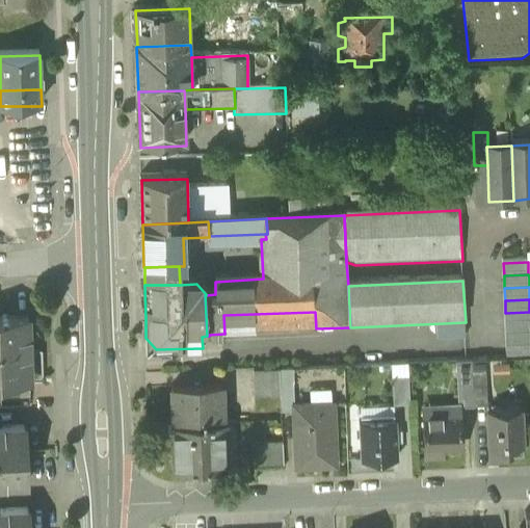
[(315,312),(223,315),(224,334),(224,339),(316,335),(316,328),(315,312)]
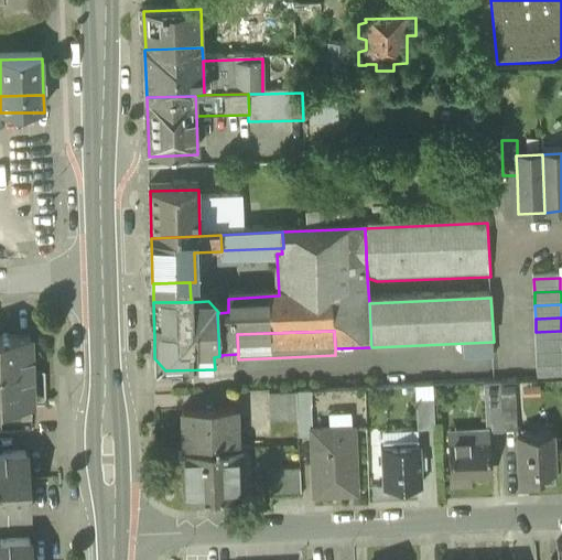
[(561,331),(536,332),(537,345),(561,344),(561,331)]
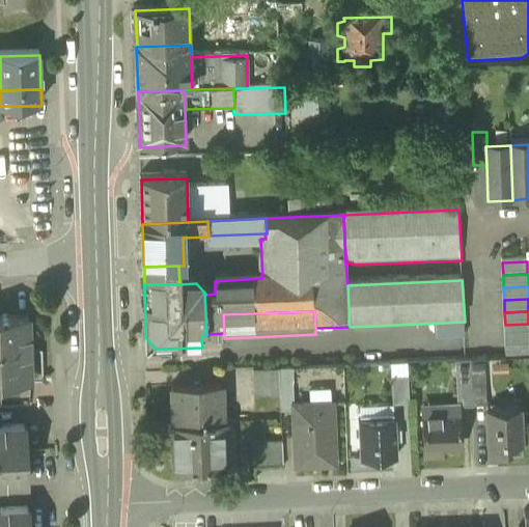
[(29,322),(0,323),(0,354),(1,381),(30,380),(31,380),(31,355),(29,322)]
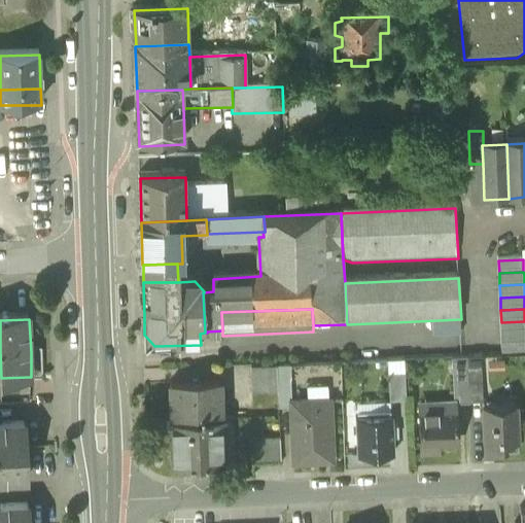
[(524,321),(501,322),(501,335),(524,334),(524,321)]
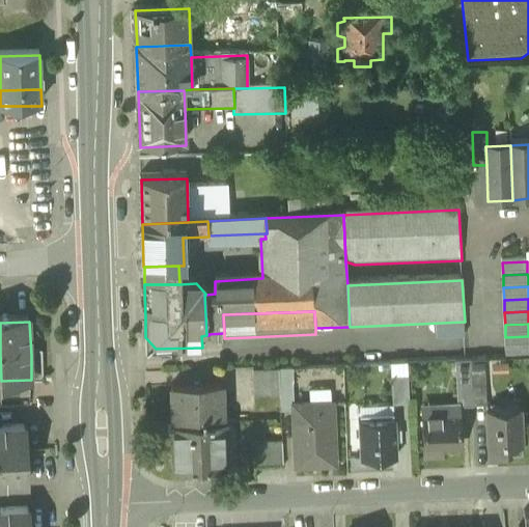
[(528,336),(505,337),(506,350),(528,349),(528,336)]
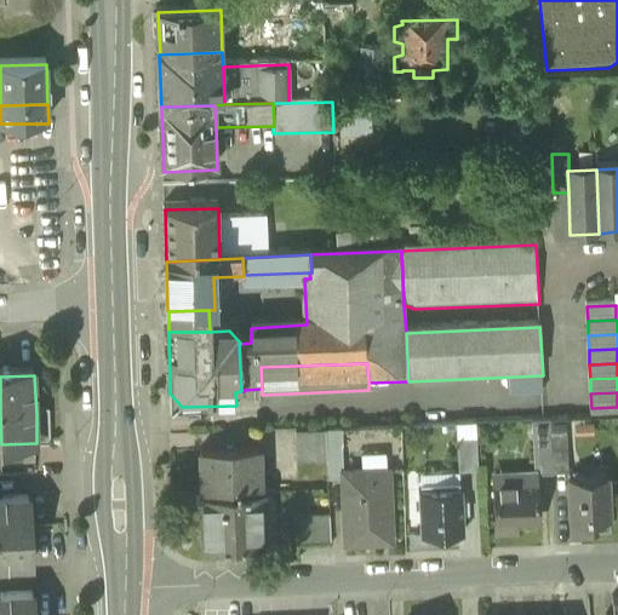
[(617,407),(591,408),(591,423),(617,420),(617,407)]
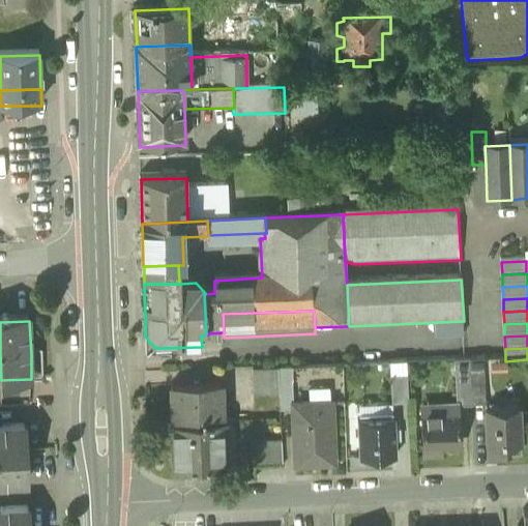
[(44,354),(31,354),(31,379),(30,379),(30,385),(45,385),(44,354)]
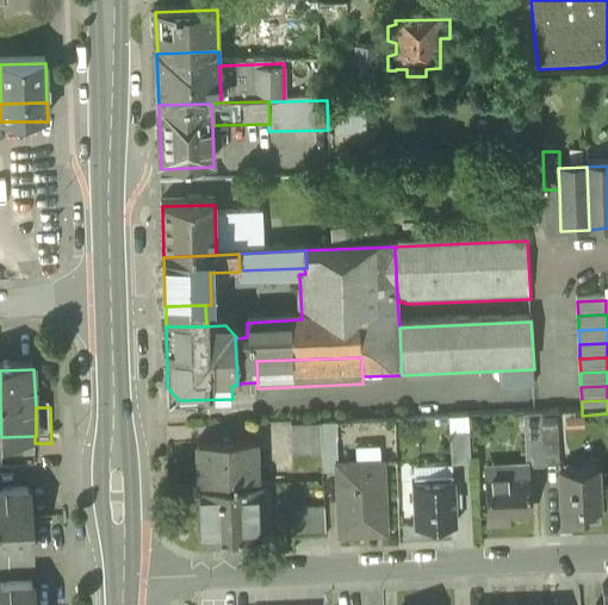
[(525,432),(544,431),(544,417),(525,418),(525,432)]
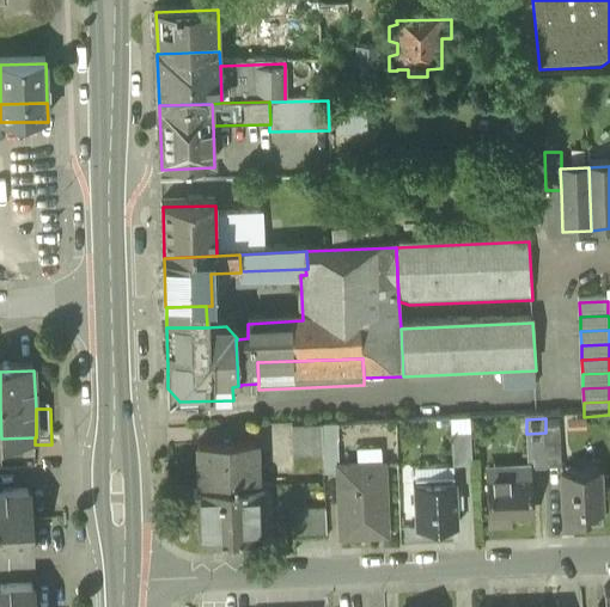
[(546,418),(546,433),(560,431),(561,418),(546,418)]
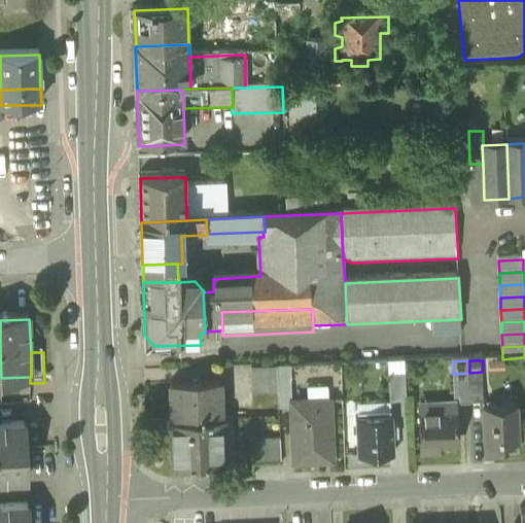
[(279,389),(278,369),(248,371),(249,390),(279,389)]
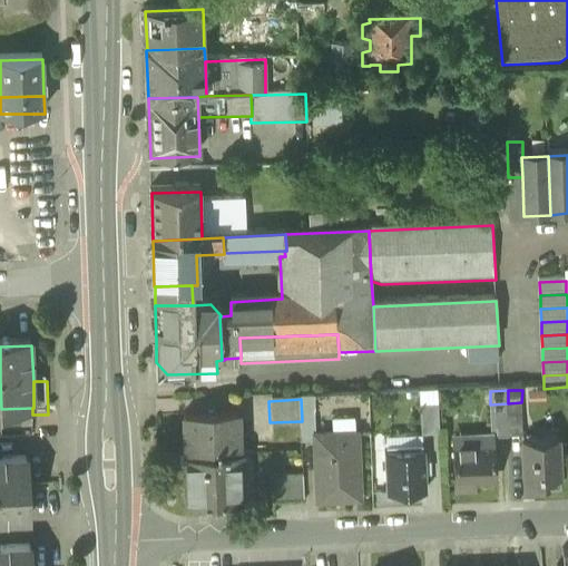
[(303,438),(315,438),(313,399),(301,399),(303,438)]
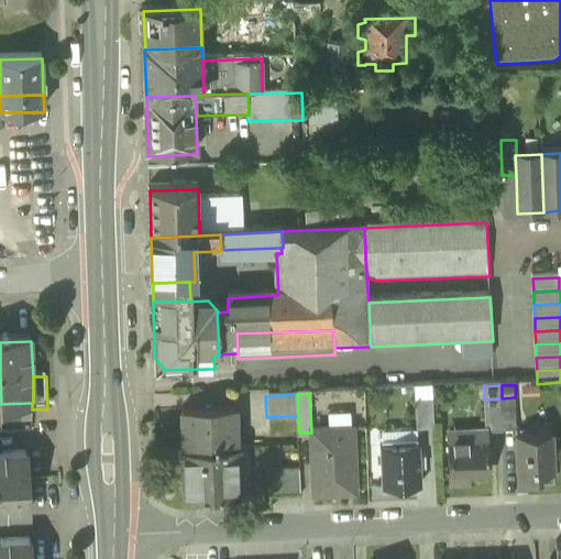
[(515,397),(502,398),(504,434),(517,434),(515,397)]
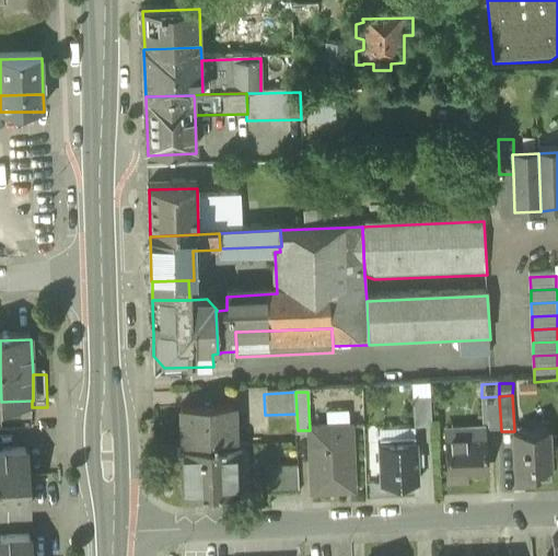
[(501,431),(499,396),(481,397),(484,432),(501,431)]
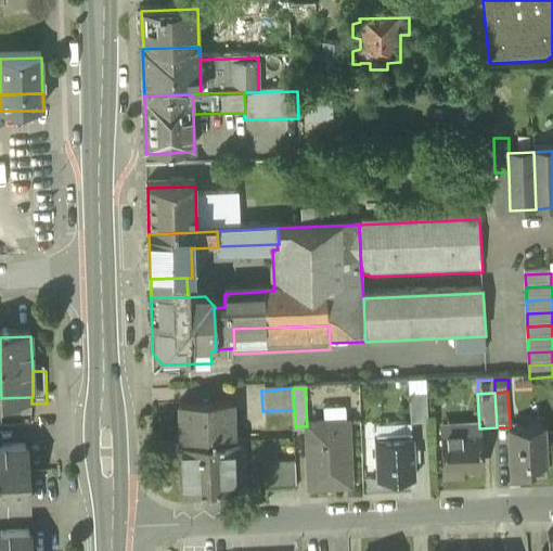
[(427,396),(410,397),(411,425),(429,424),(427,396)]
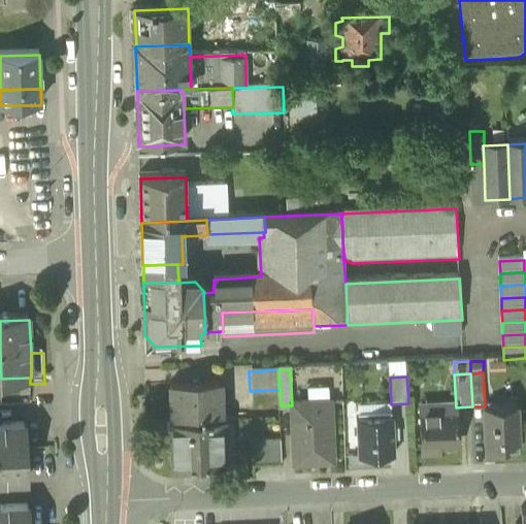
[(220,386),(171,388),(172,424),(222,421),(220,386)]
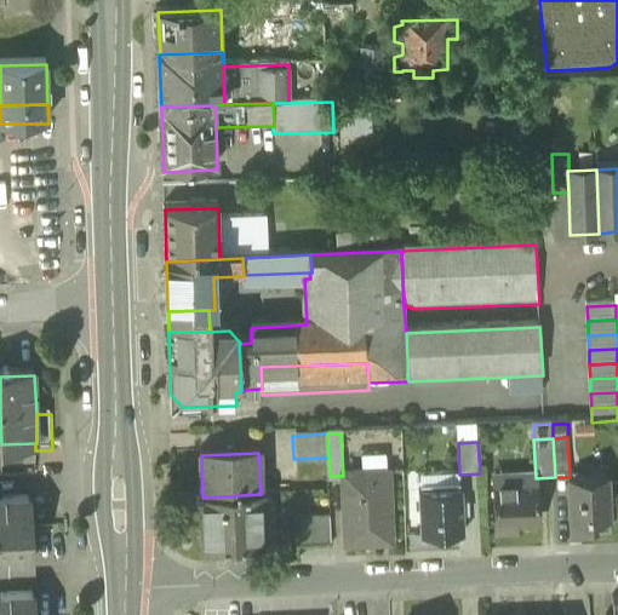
[(359,457),(360,467),(387,465),(385,454),(359,457)]
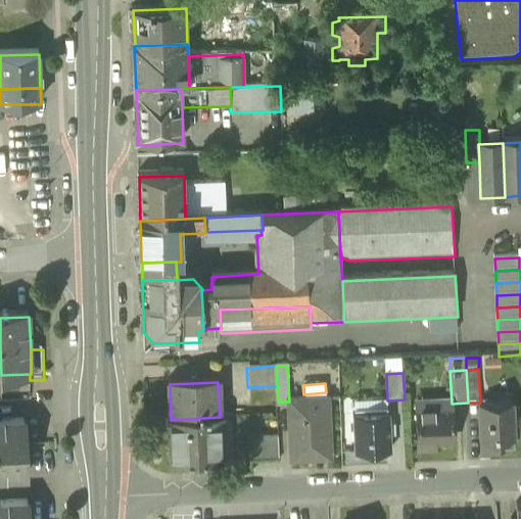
[(328,399),(289,402),(292,462),(330,461),(328,399)]
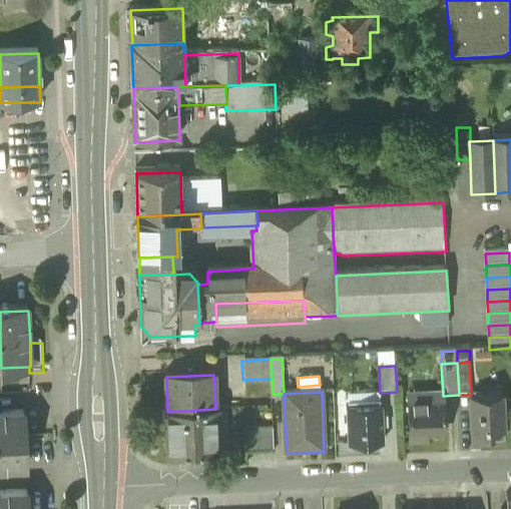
[(504,398),(471,400),(472,435),(490,434),(490,442),(505,442),(505,434),(506,434),(504,398)]
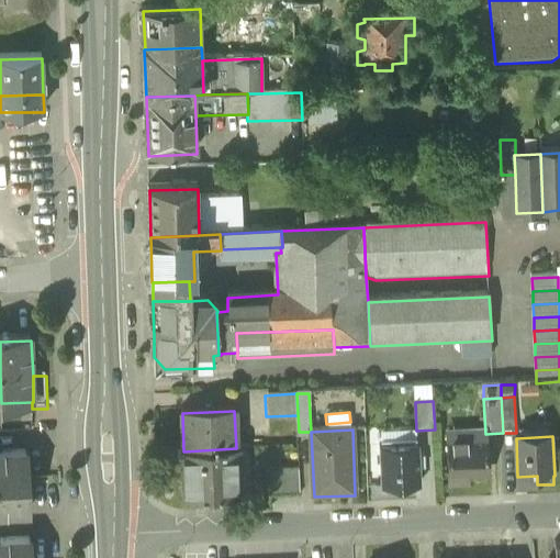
[(488,442),(448,444),(449,479),(489,477),(488,442)]
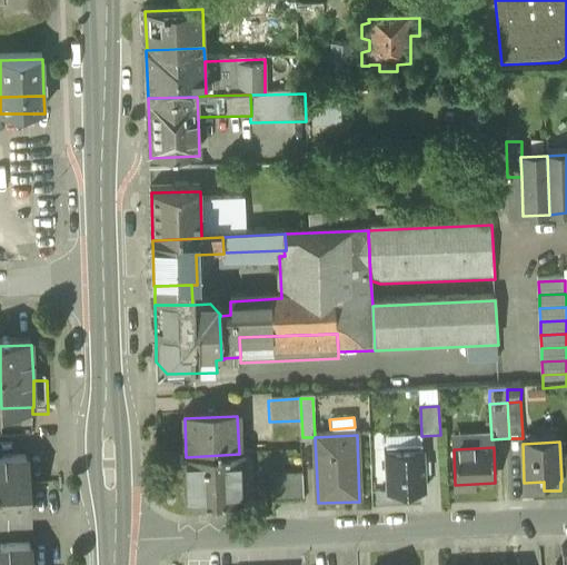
[(425,452),(385,453),(387,496),(427,494),(425,452)]
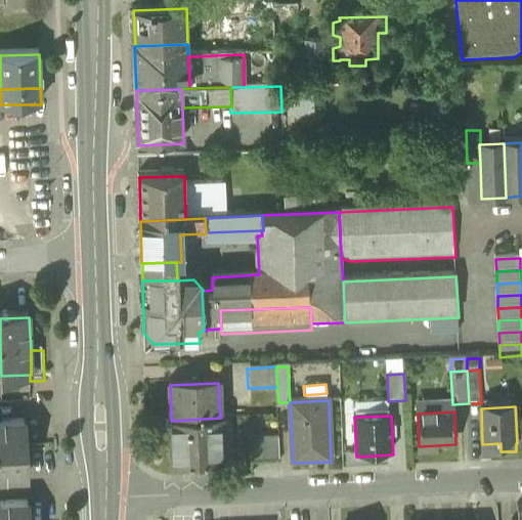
[(220,418),(171,421),(173,466),(222,464),(220,419),(220,418)]
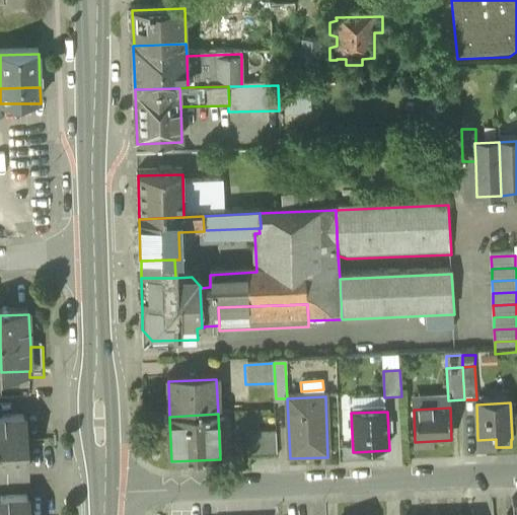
[(0,421),(0,449),(26,448),(26,444),(28,441),(26,438),(25,420),(0,421)]
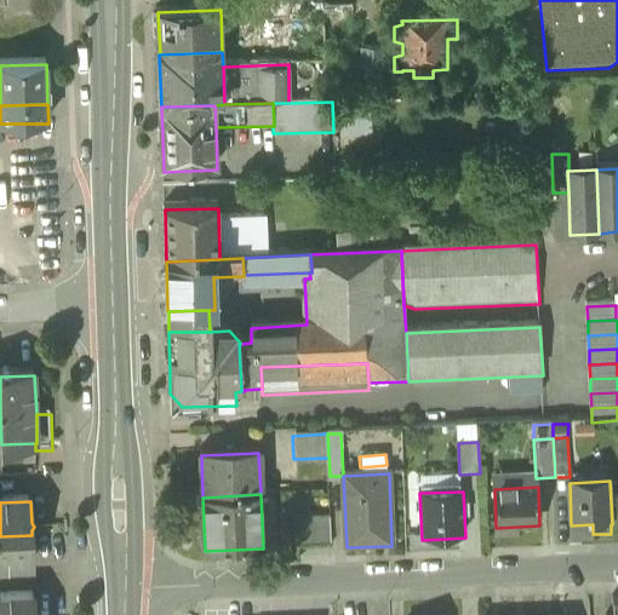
[(299,518),(301,547),(332,545),(331,516),(299,518)]
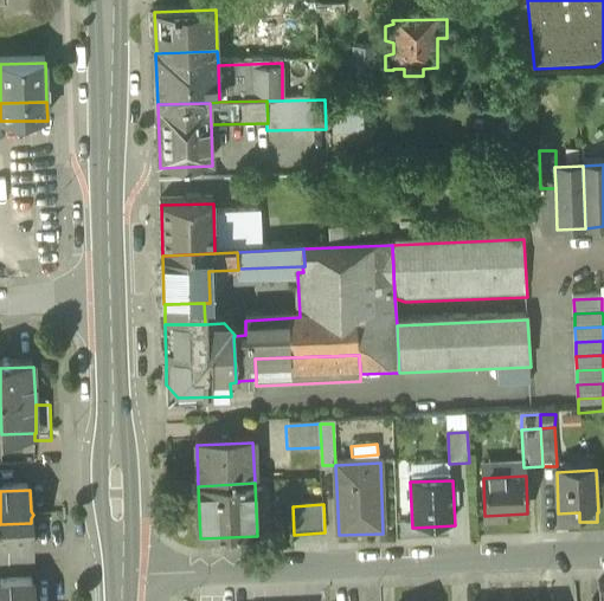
[(31,523),(0,524),(0,556),(32,556),(31,535),(33,531),(31,528),(31,523)]
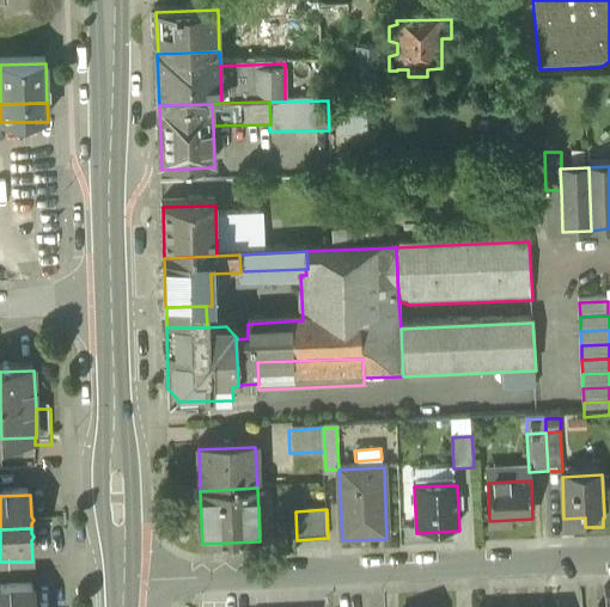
[(0,590),(0,606),(35,606),(34,590),(0,590)]
